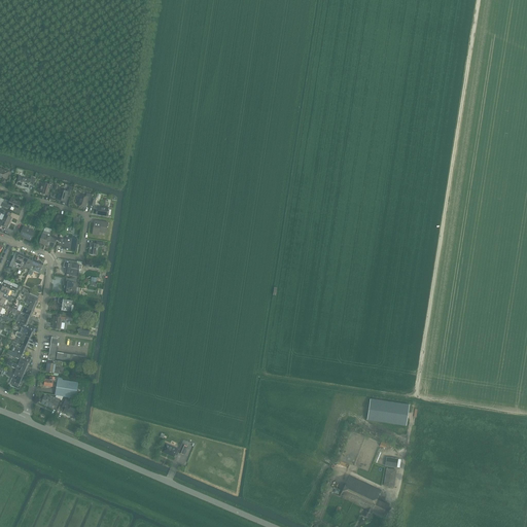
[(0,168),(0,178),(3,180),(2,182),(5,184),(9,172),(0,168)]
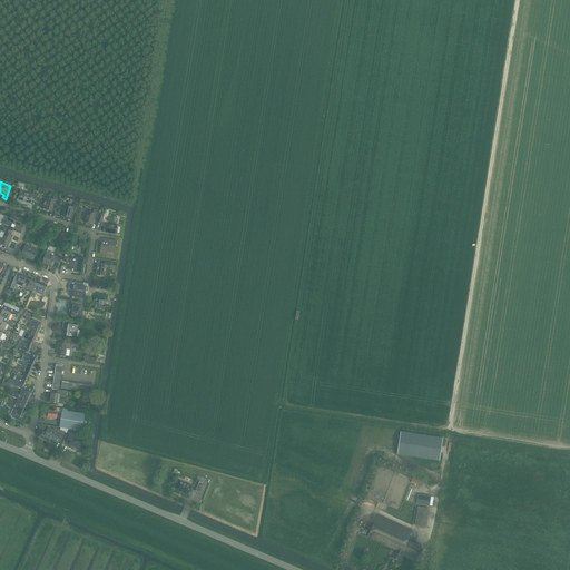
[(21,190),(18,199),(31,203),(32,199),(36,200),(38,193),(35,192),(33,194),(21,190)]
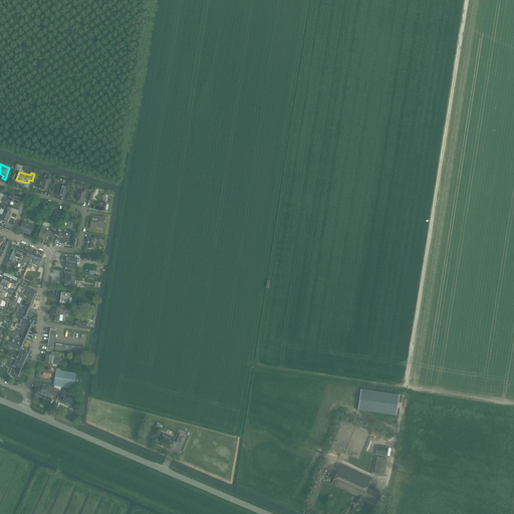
[(48,178),(48,180),(41,178),(38,188),(45,190),(47,184),(50,185),(53,177),(50,176),(49,178),(48,178)]
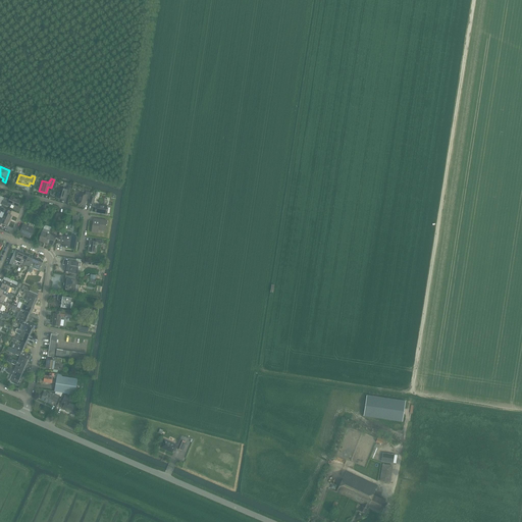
[(64,200),(66,194),(69,195),(72,185),(70,185),(69,187),(68,187),(67,190),(60,188),(57,197),(64,200)]
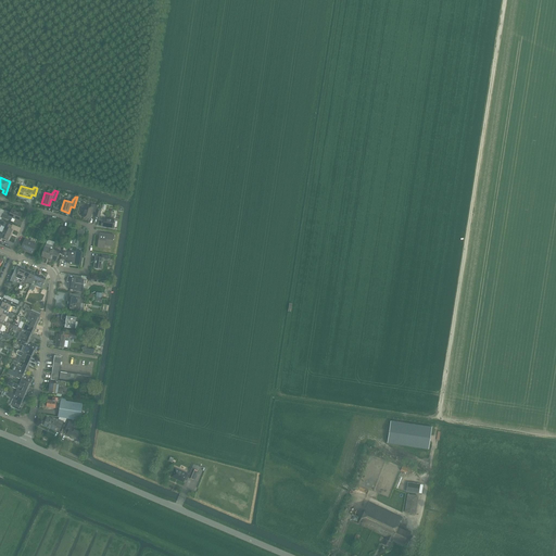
[(92,211),(96,212),(97,209),(98,205),(91,203),(90,206),(85,205),(81,216),(90,219),(92,211)]
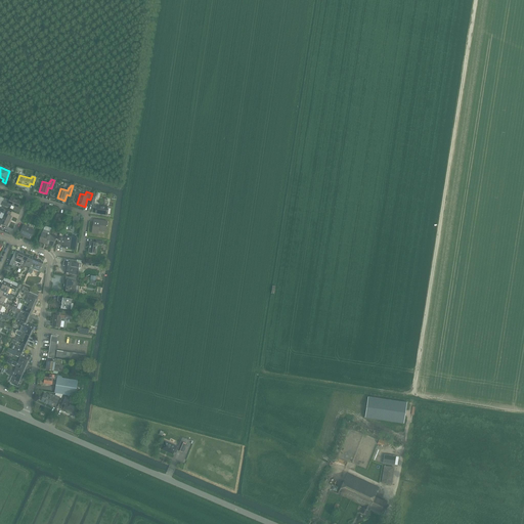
[(0,204),(6,206),(10,208),(11,206),(17,208),(20,202),(10,198),(9,201),(4,199),(3,202),(2,201),(0,204)]
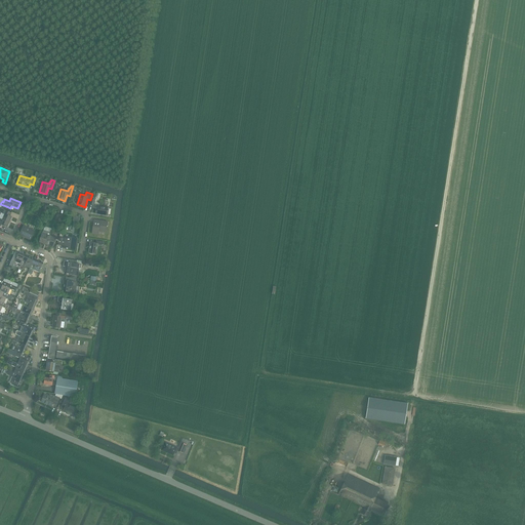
[(108,215),(109,207),(96,206),(95,213),(108,215)]
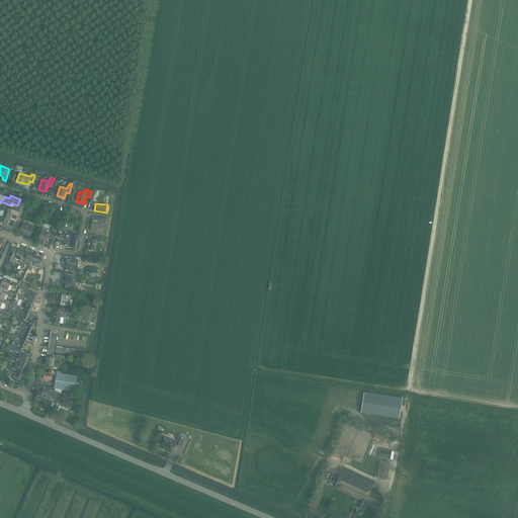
[(11,210),(0,204),(0,209),(4,211),(0,221),(7,225),(12,214),(10,213),(11,210)]
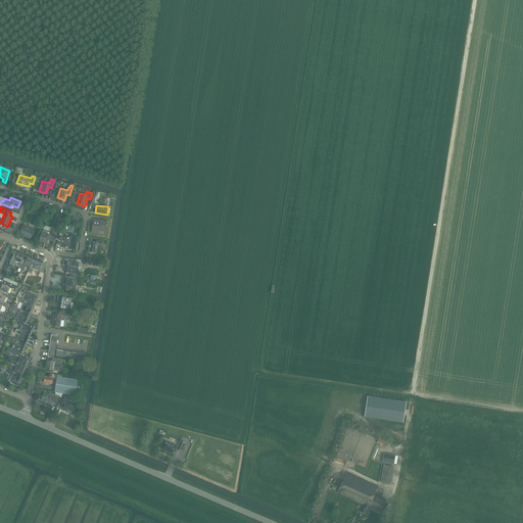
[(99,223),(93,222),(92,233),(98,234),(99,231),(105,232),(107,221),(100,220),(99,223)]
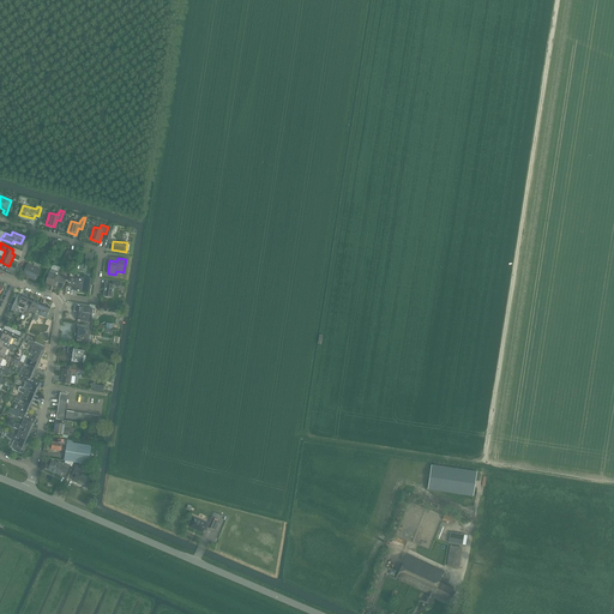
[(36,280),(40,270),(29,264),(24,274),(36,280)]
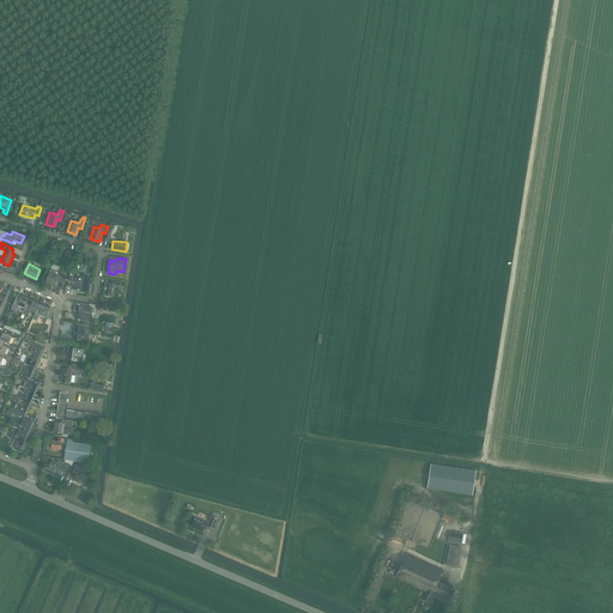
[(66,278),(59,275),(60,272),(50,268),(49,273),(47,281),(62,287),(66,278)]
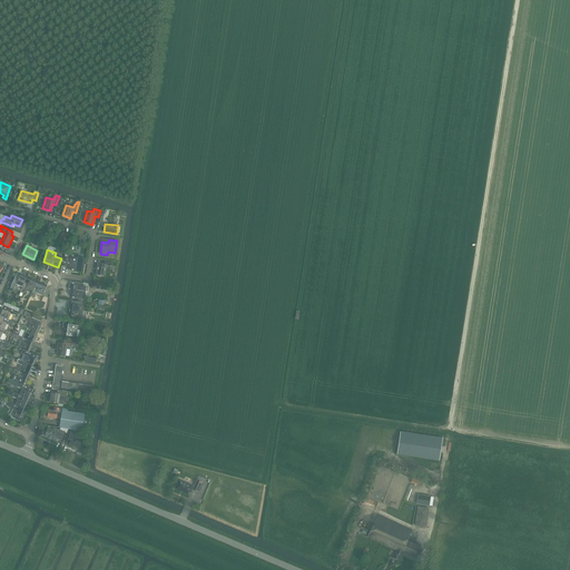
[(65,257),(62,266),(69,266),(69,269),(82,272),(85,258),(74,257),(75,254),(71,253),(70,258),(65,257)]
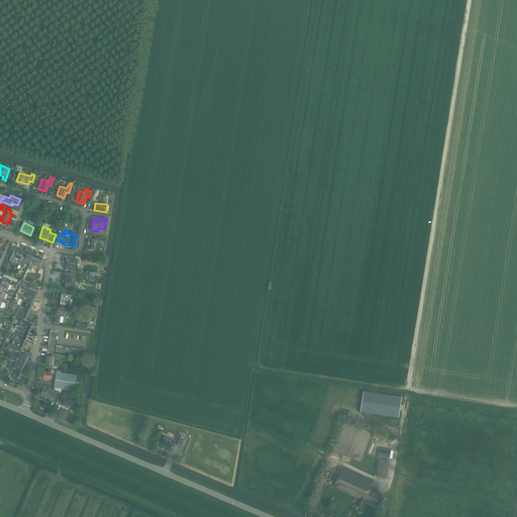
[(95,249),(97,240),(101,240),(102,237),(94,236),(94,239),(89,239),(88,248),(95,249)]
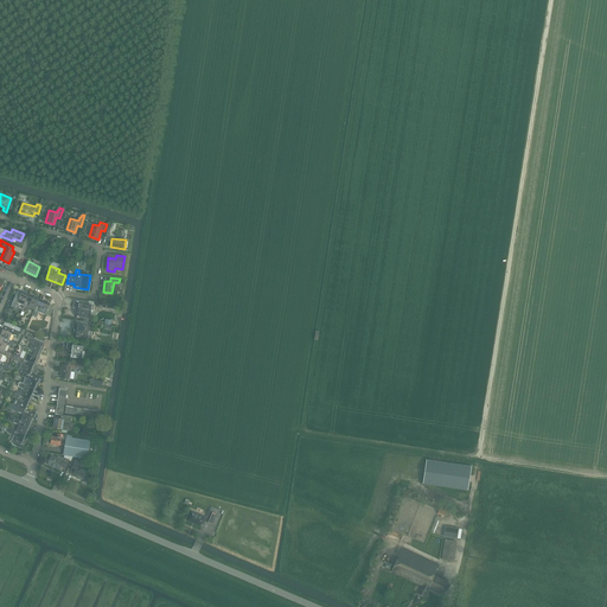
[(18,291),(11,306),(16,308),(18,302),(24,305),(29,294),(23,292),(21,293),(18,291)]
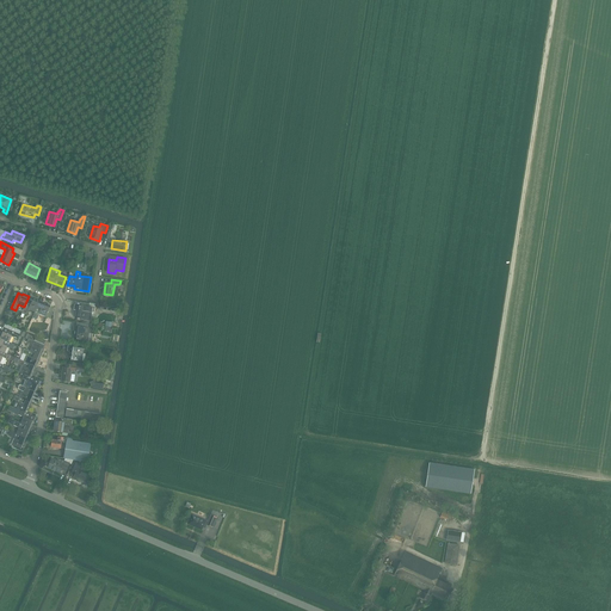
[(29,296),(24,307),(22,313),(26,315),(29,309),(35,312),(32,318),(39,301),(29,296)]
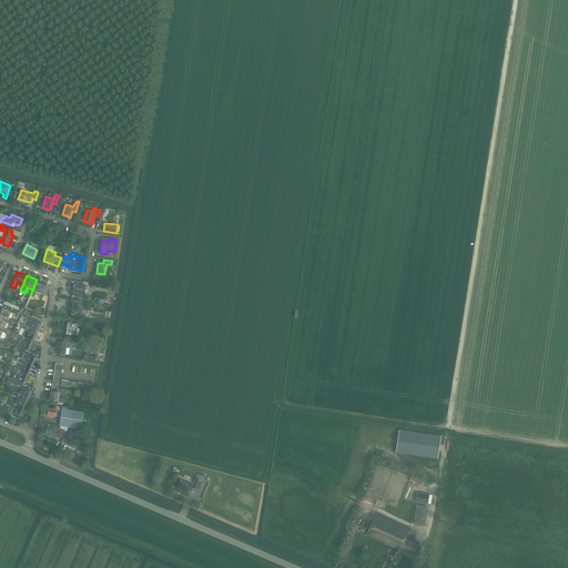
[(37,280),(30,295),(34,297),(37,292),(42,294),(47,284),(37,280)]
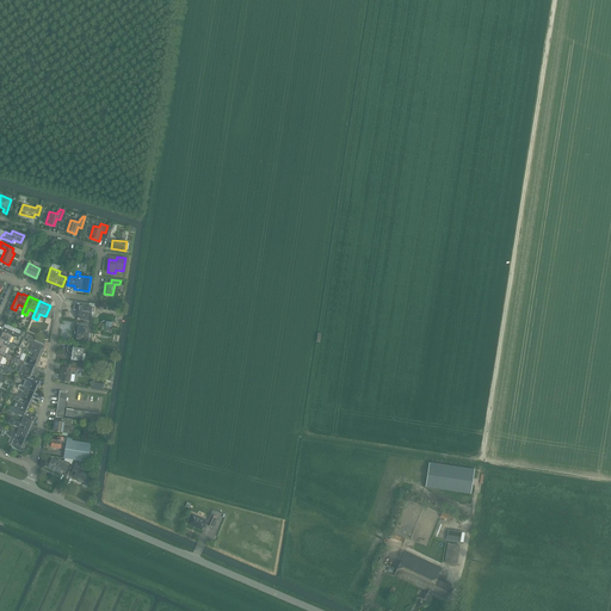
[(75,318),(88,320),(91,320),(92,312),(94,313),(94,308),(93,308),(93,307),(88,307),(88,303),(80,303),(80,306),(74,304),(73,309),(76,309),(75,318)]
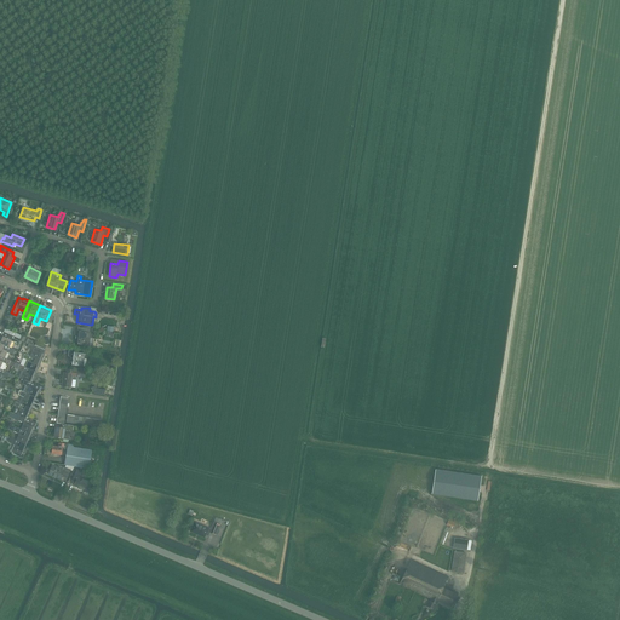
[(74,331),(74,336),(76,336),(75,344),(89,346),(89,345),(91,345),(92,338),(93,333),(91,333),(90,333),(90,328),(78,327),(78,331),(74,331)]
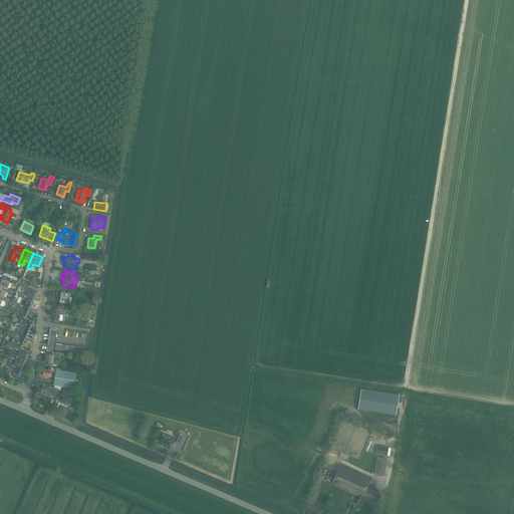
[(1,278),(0,280),(0,284),(8,288),(10,282),(15,284),(17,281),(3,275),(2,279),(1,278)]
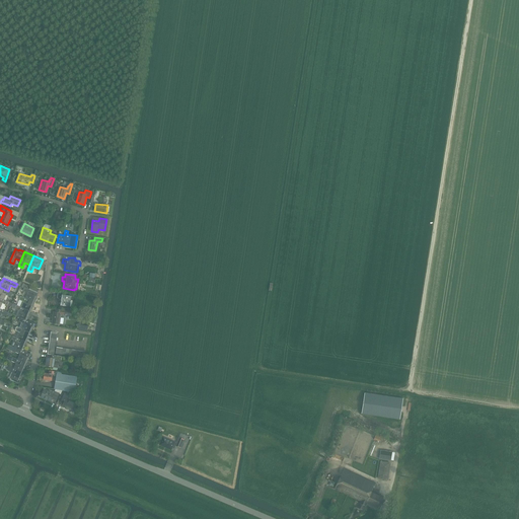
[(0,287),(0,297),(4,300),(6,294),(11,296),(12,293),(8,291),(0,287)]
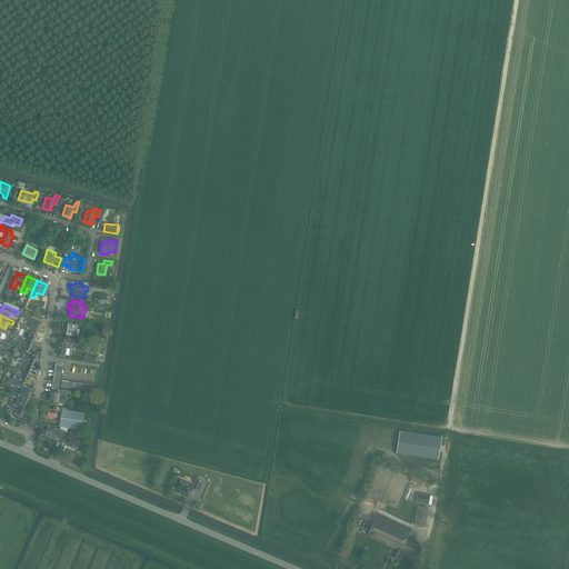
[(41,321),(27,315),(26,316),(25,318),(30,321),(28,327),(38,331),(39,329),(41,326),(40,325),(41,321)]
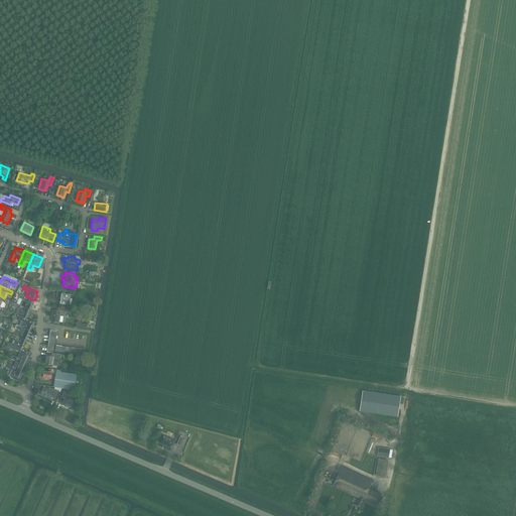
[(57,292),(56,296),(59,296),(58,298),(57,303),(70,305),(71,298),(73,298),(73,294),(63,293),(61,292),(57,292)]
